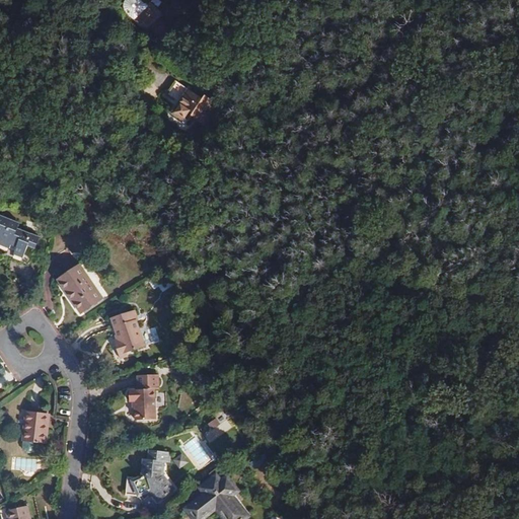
[(161,38),(167,31),(170,28),(159,17),(163,13),(152,2),(153,0),(132,0),(133,2),(134,5),(140,12),(135,17),(147,29),(150,26),(160,36),(161,38)]
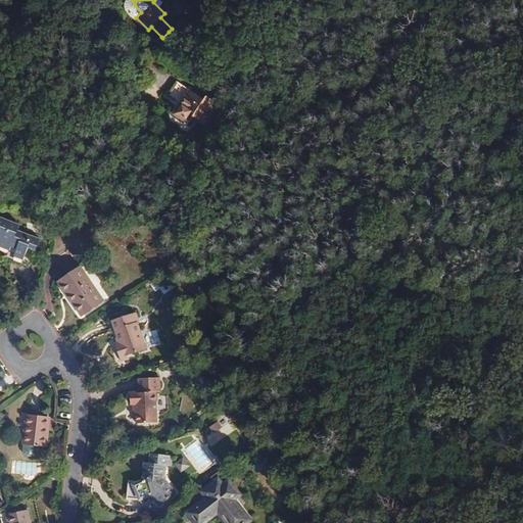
[(173,36),(169,32),(162,38),(161,37),(156,42),(162,47),(173,36)]
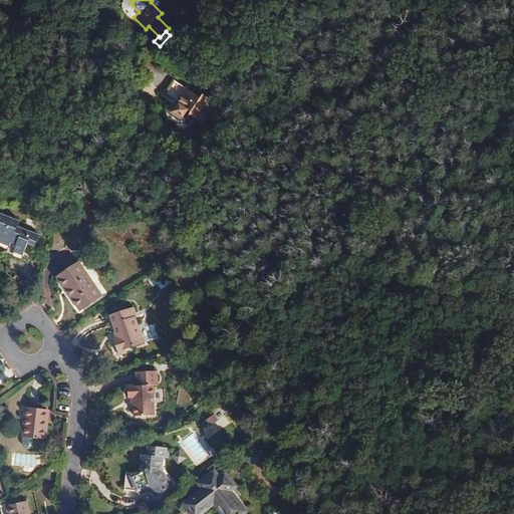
[(174,107),(188,117),(191,112),(201,119),(214,99),(203,93),(202,94),(188,85),(174,107)]
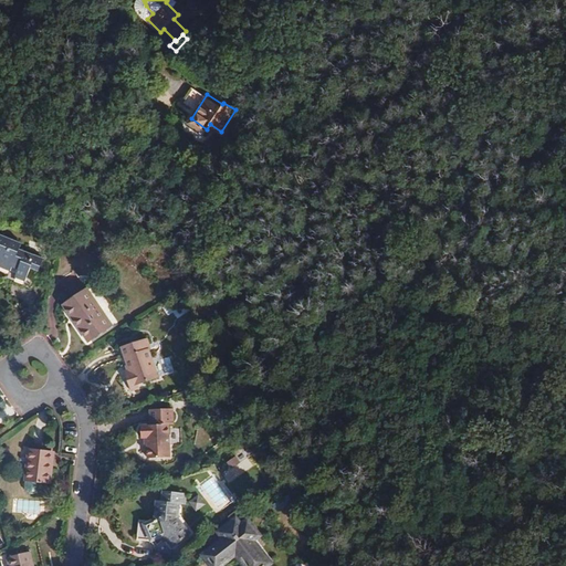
[(22,243),(7,238),(1,252),(0,252),(0,266),(6,270),(10,271),(11,268),(18,270),(14,278),(25,282),(31,269),(39,272),(43,259),(20,249),(22,243)]
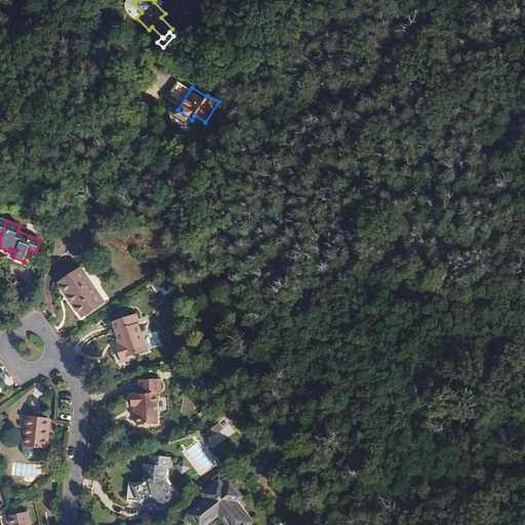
[(71,300),(82,317),(104,301),(80,268),(58,283),(71,300)]
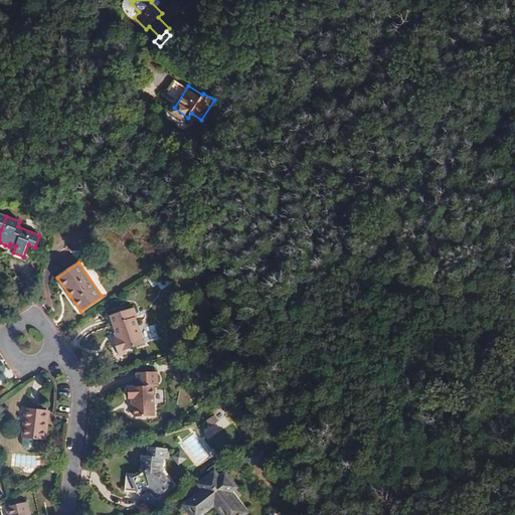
[(111,315),(118,336),(114,337),(116,345),(118,352),(126,349),(143,344),(135,319),(137,318),(134,308),(111,315)]
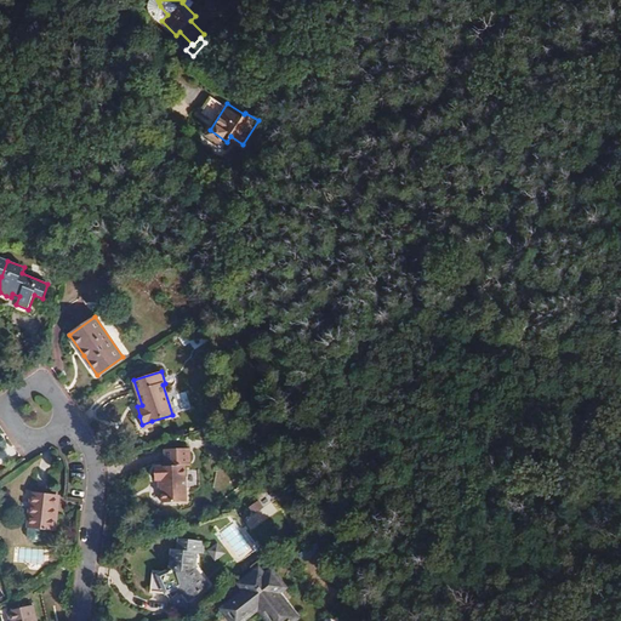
[(184,467),(154,467),(155,482),(160,482),(161,494),(161,503),(186,502),(184,467)]
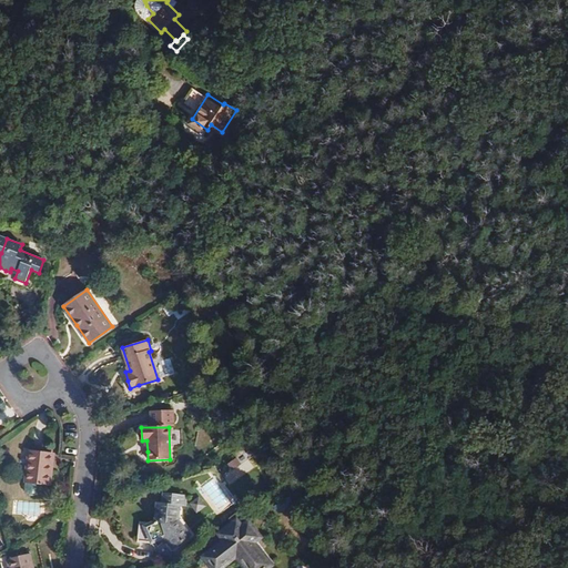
[(29,450),(26,484),(27,484),(39,485),(50,486),(51,477),(51,473),(49,473),(51,453),(29,450)]
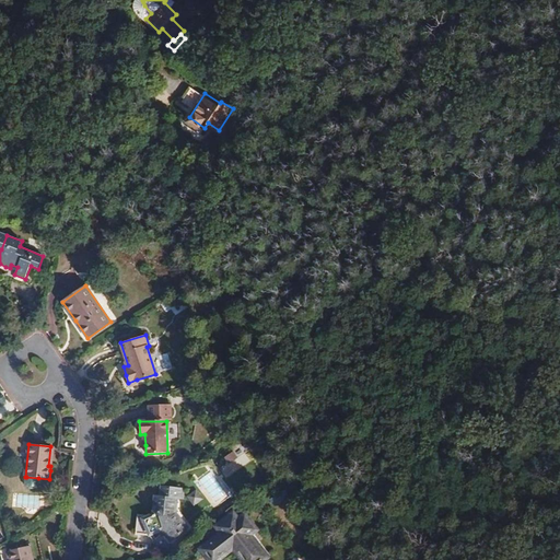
[(218,463),(228,477),(247,464),(237,450),(218,463)]
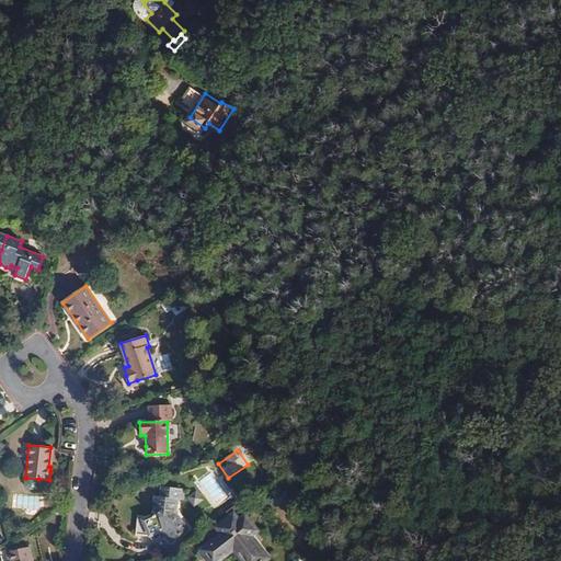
[(37,484),(38,479),(26,478),(25,481),(25,484),(27,488),(29,489),(30,490),(32,490),(34,489),(35,489),(36,488),(37,485),(37,484)]
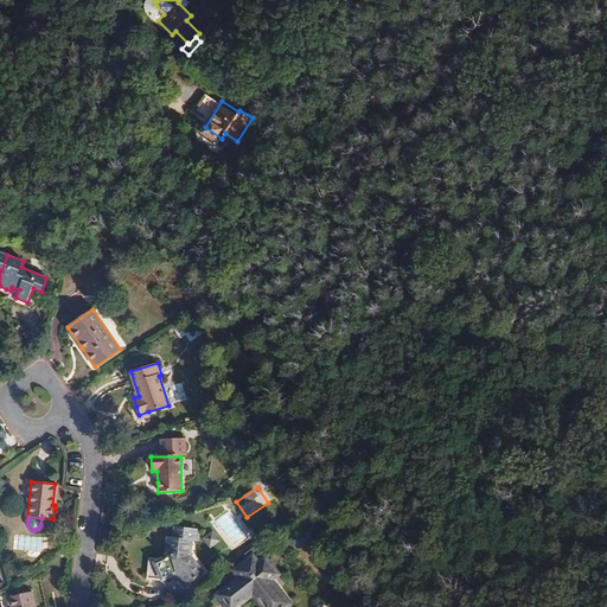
[(167,558),(157,563),(159,570),(163,580),(176,574),(185,585),(202,572),(190,556),(191,541),(197,542),(198,529),(174,526),(172,537),(170,537),(167,558)]
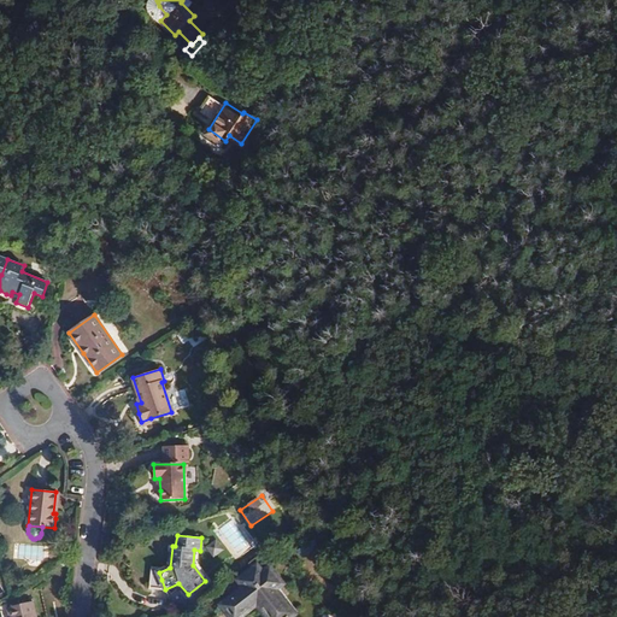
[(216,557),(228,548),(219,538),(207,545),(216,557)]
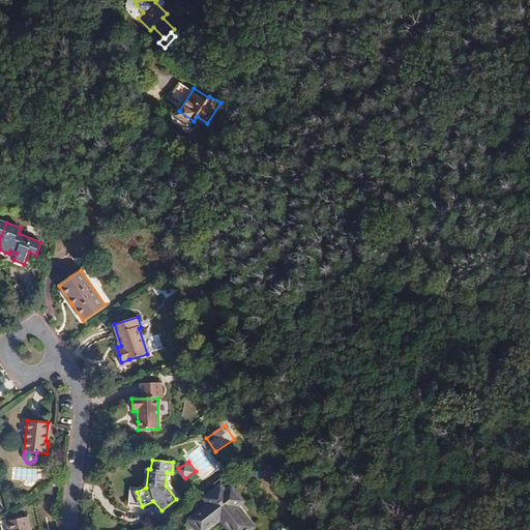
[(22,478),(38,479),(39,469),(22,468),(22,478)]
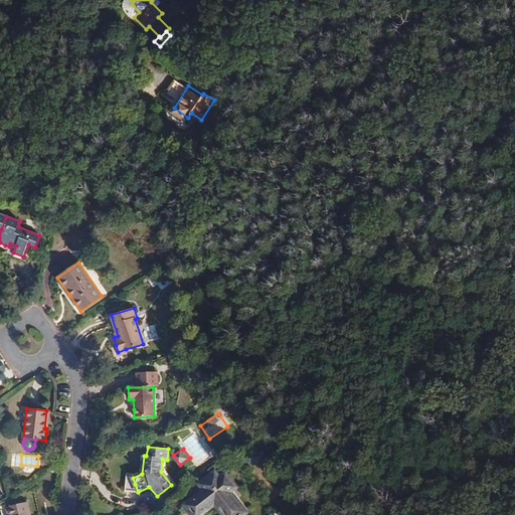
[(214,504),(223,514),(240,514),(245,512),(229,492),(235,487),(225,475),(219,479),(214,473),(200,485),(204,491),(186,505),(193,514),(199,514),(204,512),(214,504)]
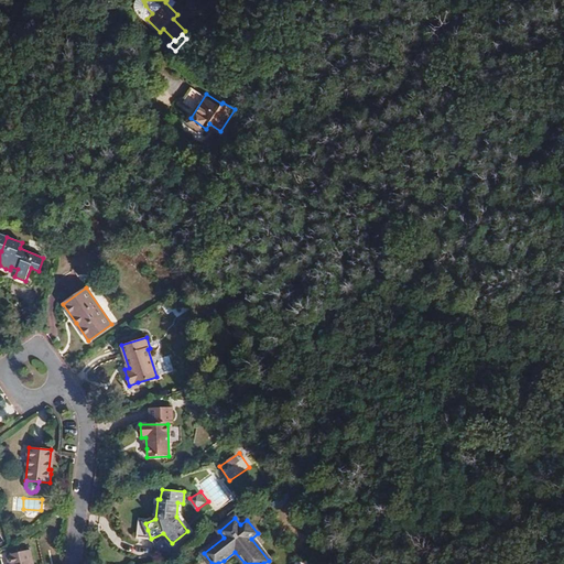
[(33,563),(30,550),(8,555),(10,563),(33,563)]
